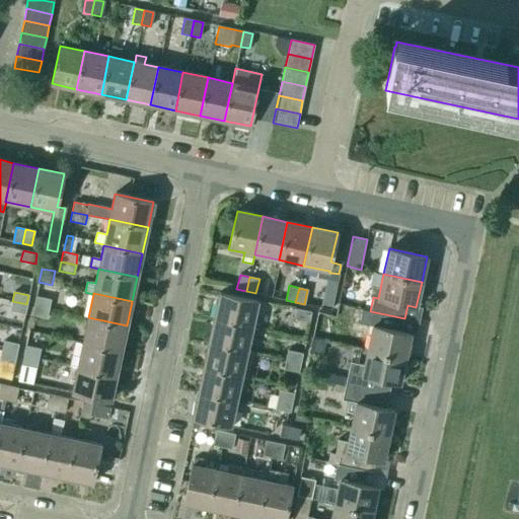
[(219,293),(214,318),(251,326),(257,301),(219,293)]
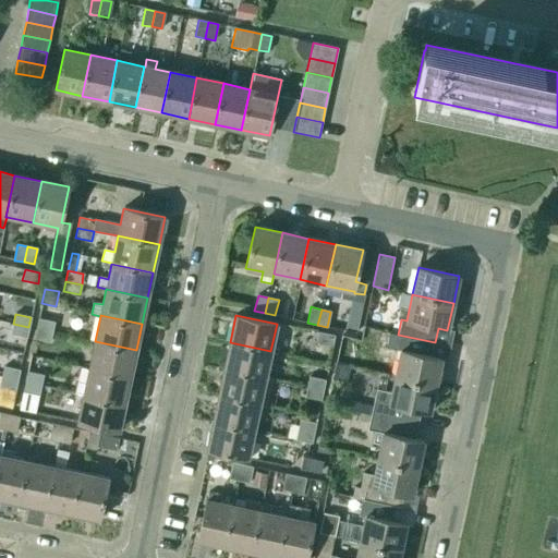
[(38,319),(36,330),(51,334),(53,322),(38,319)]
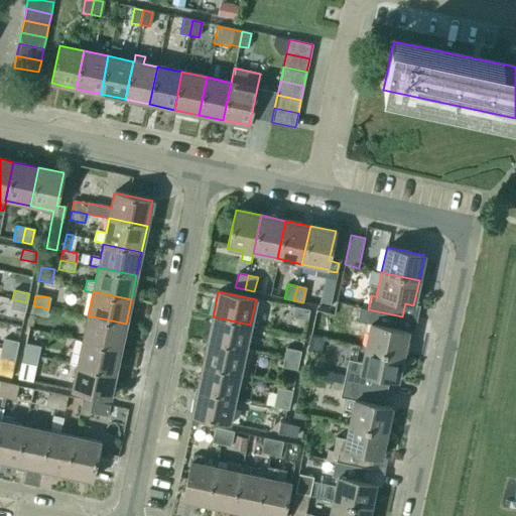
[(24,312),(26,302),(12,299),(10,309),(24,312)]
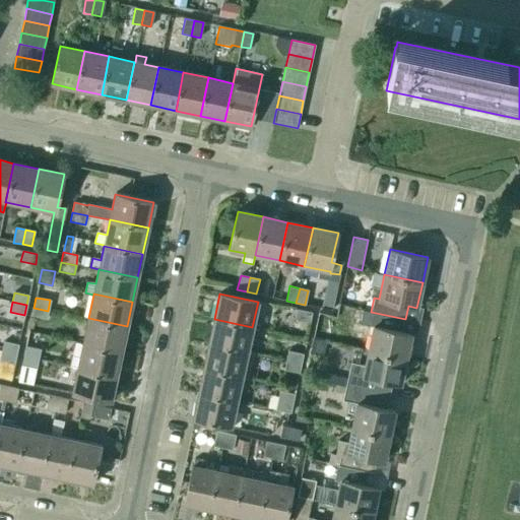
[(48,311),(34,308),(31,317),(47,319),(48,311)]
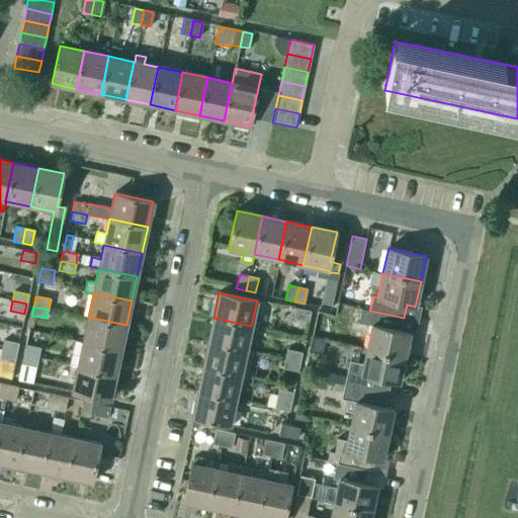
[(311,311),(295,307),(293,318),(309,321),(311,311)]
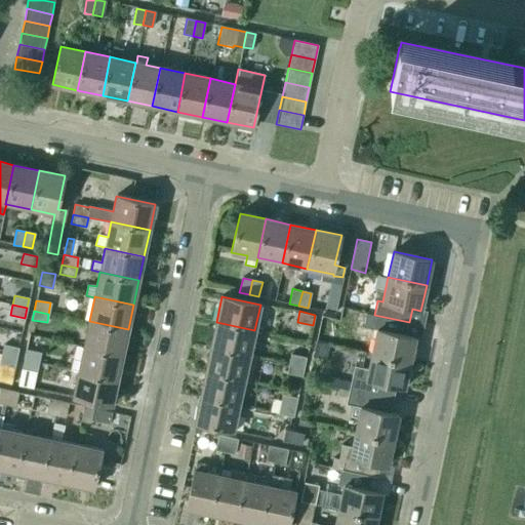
[(371,355),(409,363),(415,337),(407,335),(409,322),(374,315),(371,328),(376,329),(371,355)]
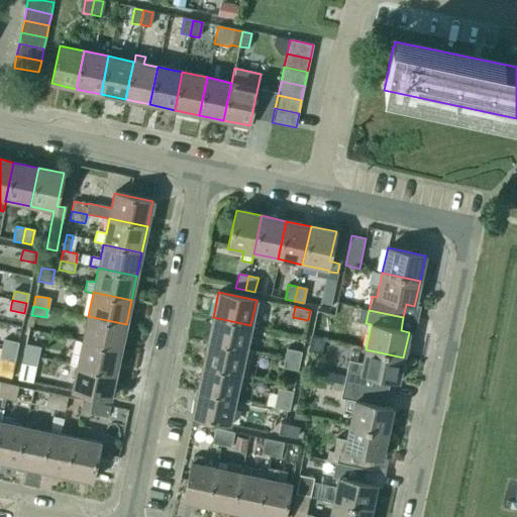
[(83,341),(120,349),(126,324),(88,316),(83,341)]
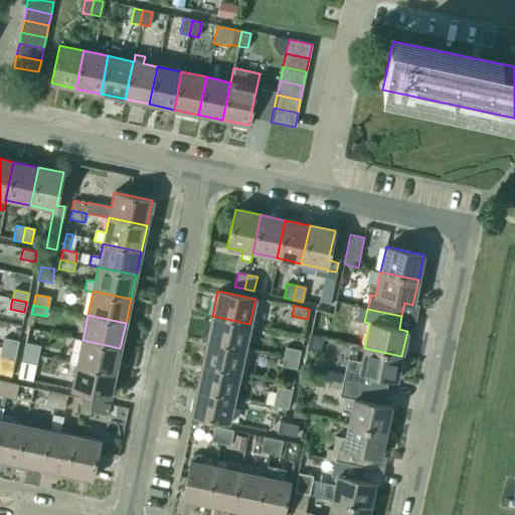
[(249,324),(212,316),(206,340),(244,349),(247,334),(253,336),(256,326),(249,324)]
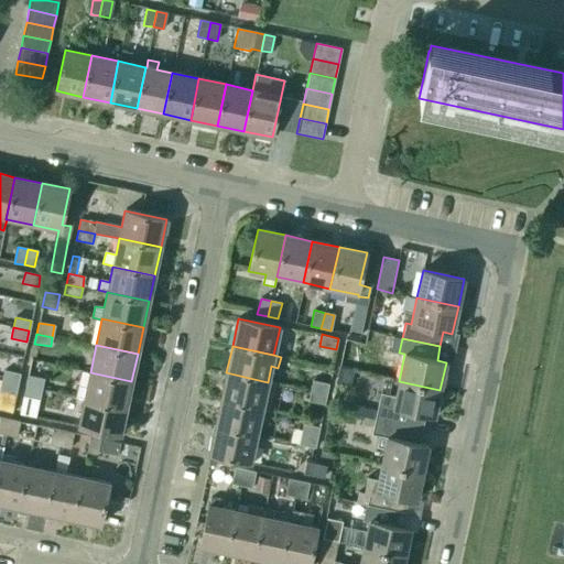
[(1,381),(18,384),(19,375),(3,371),(1,381)]
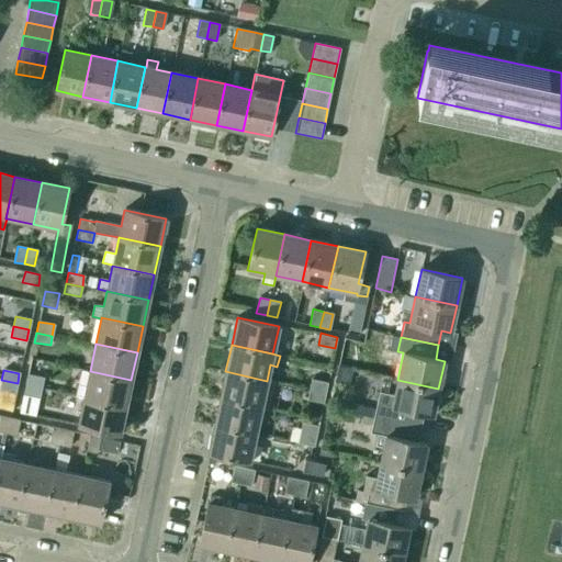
[(85,397),(125,406),(131,380),(90,371),(87,386),(78,385),(76,396),(83,398),(85,397)]
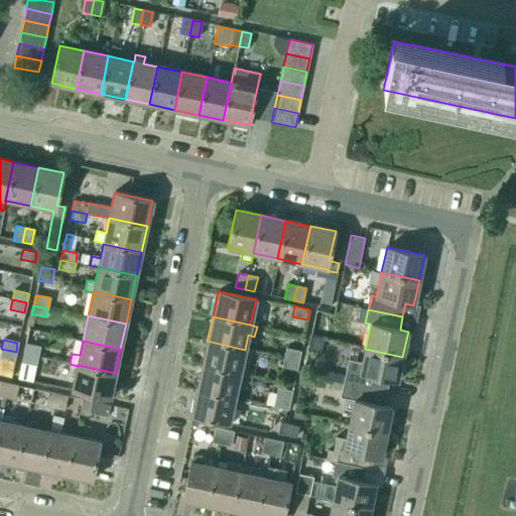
[(245,350),(207,341),(202,366),(245,376),(248,376),(253,351),(245,350)]
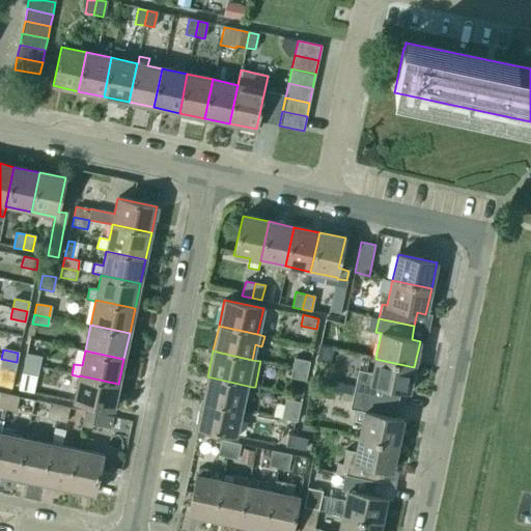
[(25,355),(24,364),(38,367),(40,358),(25,355)]
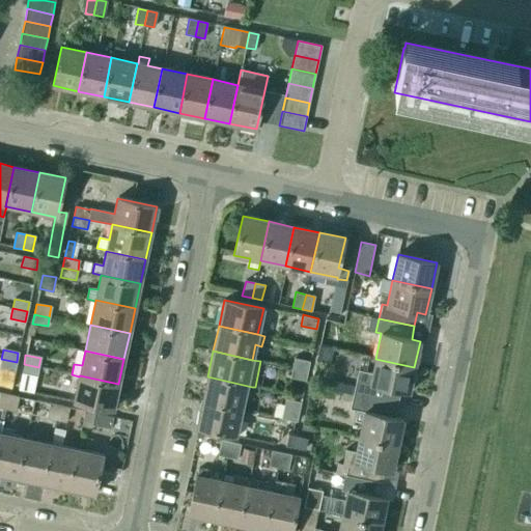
[(0,368),(15,371),(17,362),(1,359),(0,365),(0,368)]
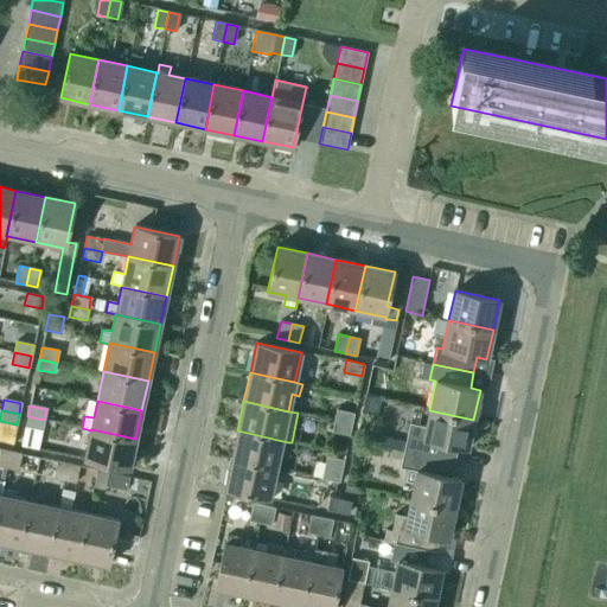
[(352,425),(353,415),(337,410),(334,421),(352,425)]
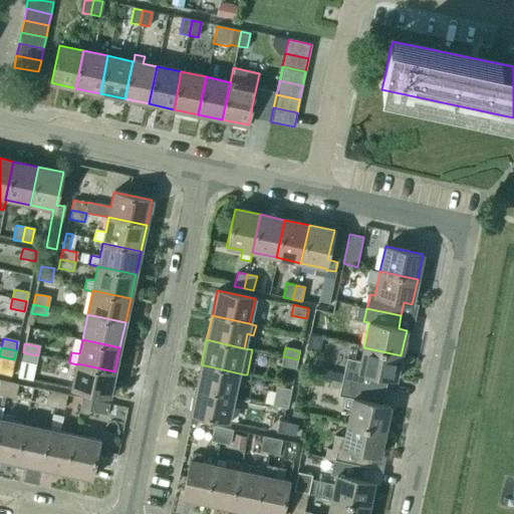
[(350,383),(384,392),(388,378),(396,380),(401,355),(363,347),(360,361),(346,358),(343,374),(332,372),(330,379),(350,383)]
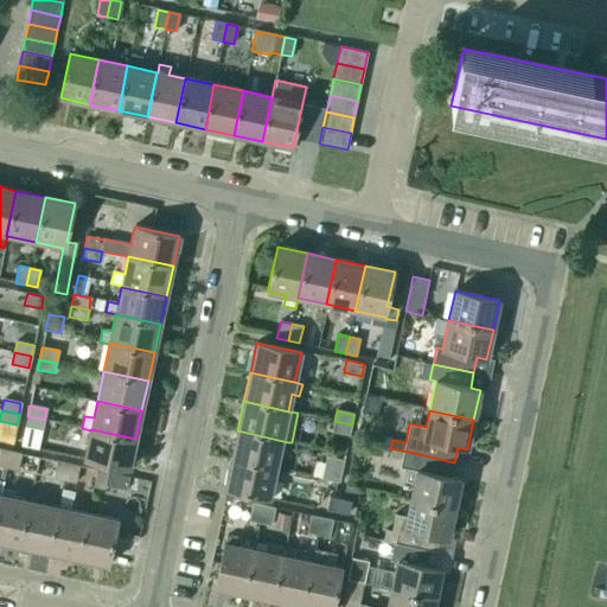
[(44,420),(27,416),(25,427),(42,430),(44,420)]
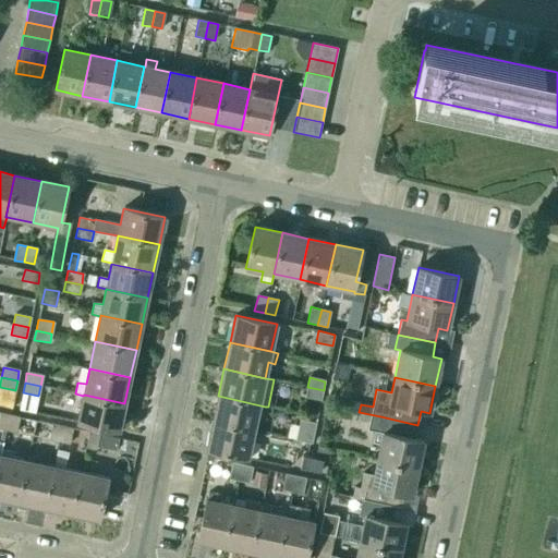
[(322,401),(324,390),(307,387),(305,398),(322,401)]
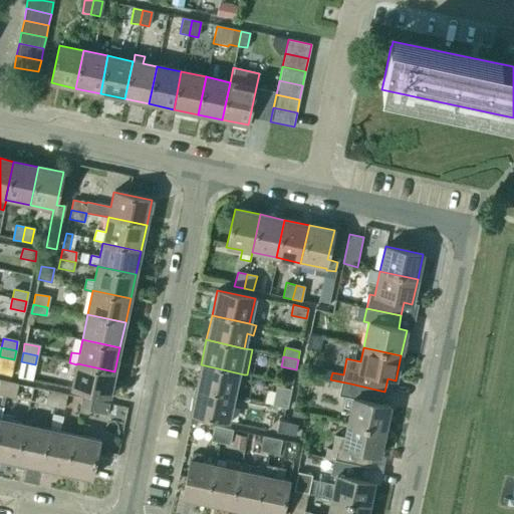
[(109,397),(114,371),(77,363),(76,364),(73,378),(67,377),(65,388),(109,397)]
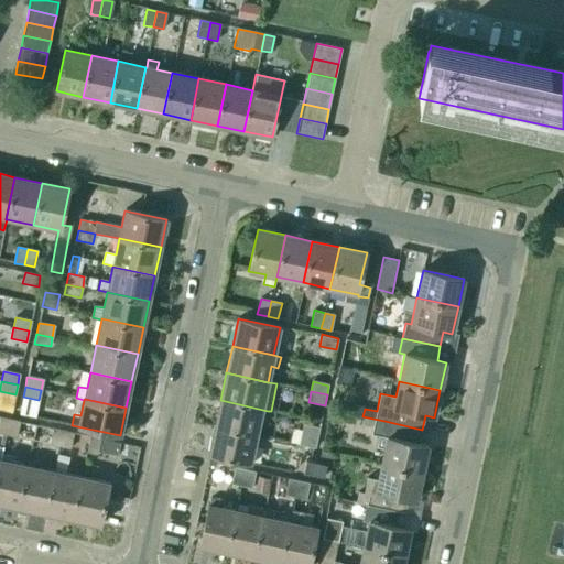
[(268,411),(220,400),(215,426),(256,435),(260,420),(266,421),(268,411)]
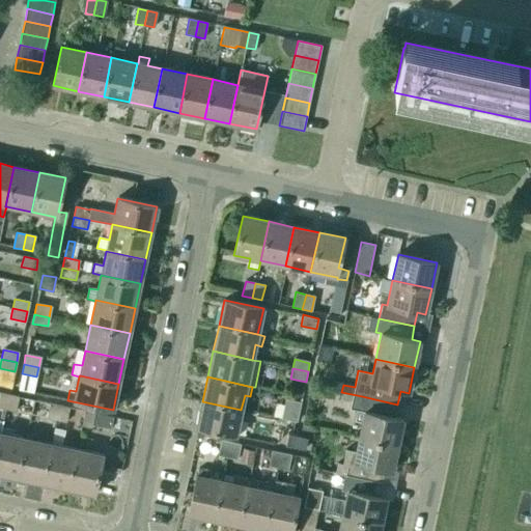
[(359,437),(397,445),(403,419),(395,418),(397,404),(362,396),(341,392),(339,400),(352,403),(350,409),(357,411),(355,420),(362,422),(359,437)]
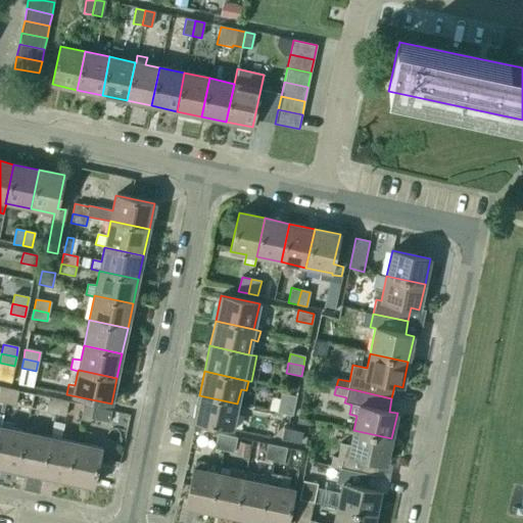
[(8,389),(4,403),(14,406),(17,391),(8,389)]
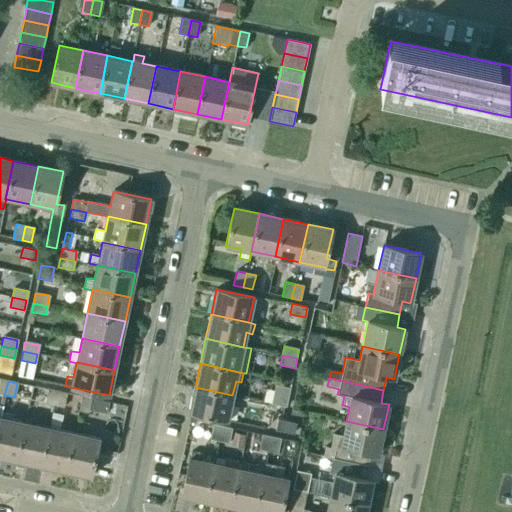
[(286,407),(290,389),(275,385),(274,394),(267,393),(266,402),(272,403),(272,404),(286,407)]
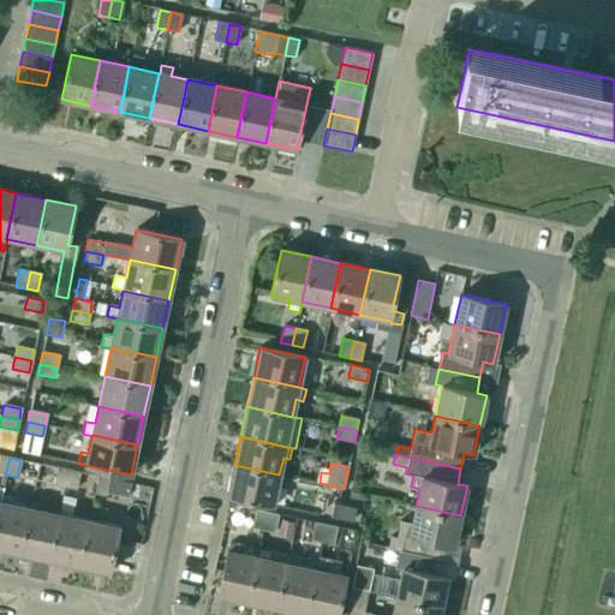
[(287,477),(279,475),(234,465),(227,496),(273,506),(276,487),(285,488),(287,477)]
